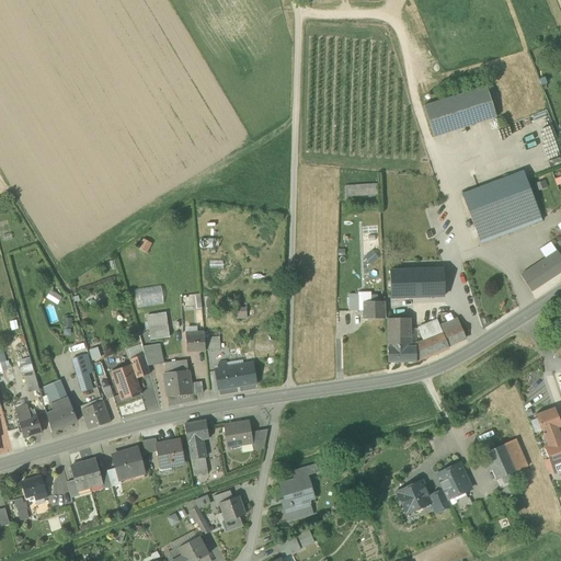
[(423,106),(433,137),(496,117),(487,87),(423,106)]
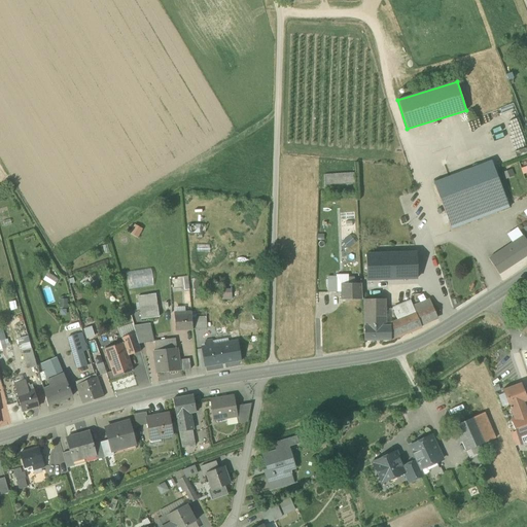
[(526,148),(526,147),(515,152),(517,157),(526,152),(526,148)]
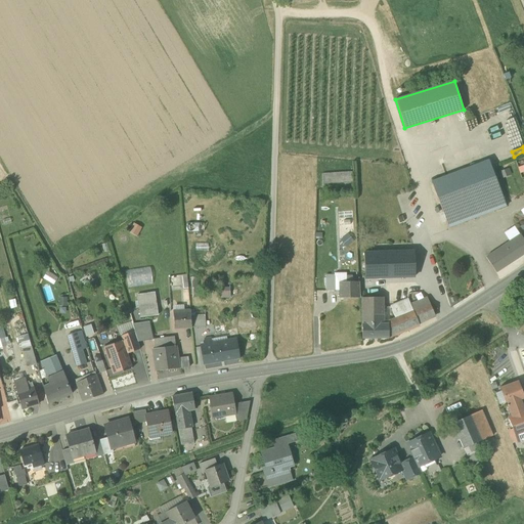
[(432,184),(448,228),(506,207),(489,163),(432,184)]
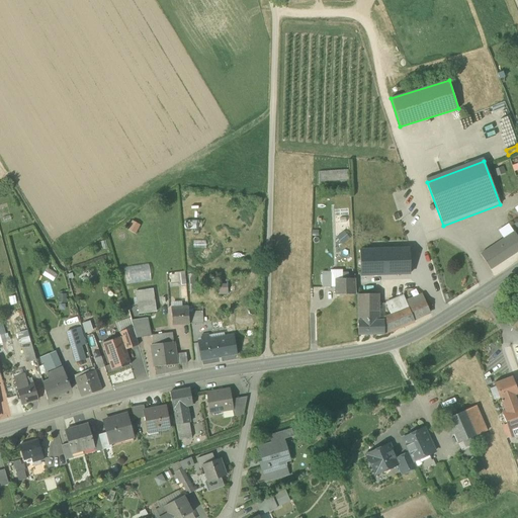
[(503,166),(493,170),(495,177),(506,173),(503,166)]
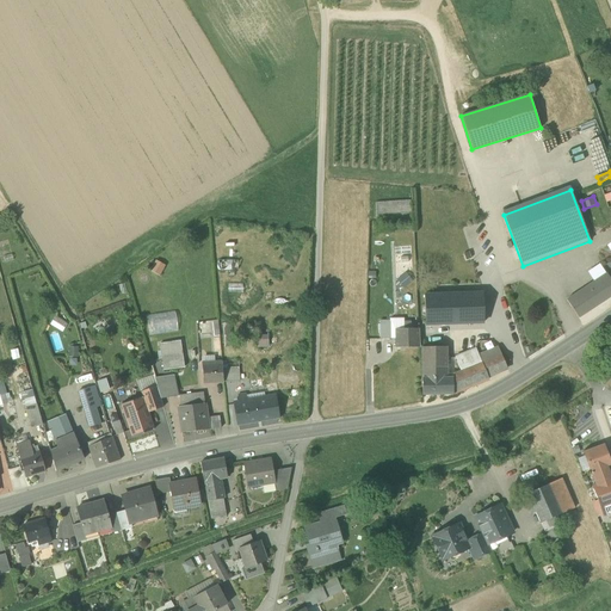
[(375,203),(376,222),(412,220),(411,202),(375,203)]
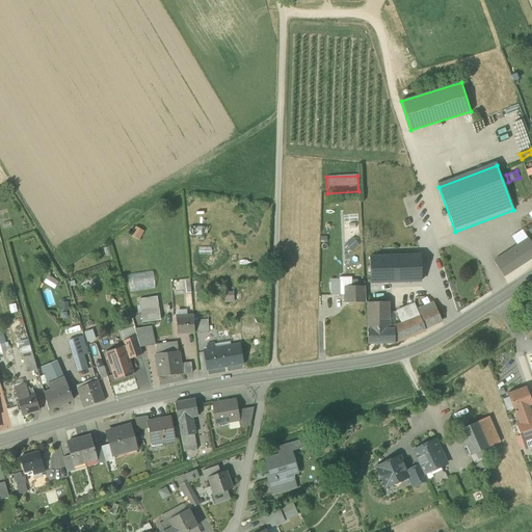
[(190,227),(190,235),(208,235),(208,227),(190,227)]
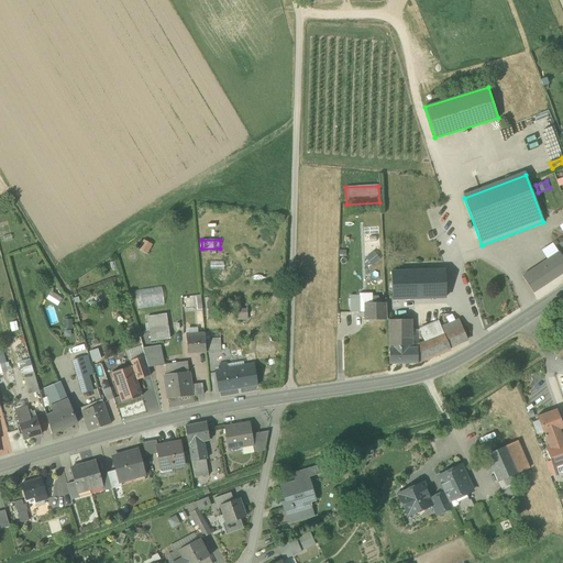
[(142,250),(147,253),(152,244),(146,241),(142,250)]
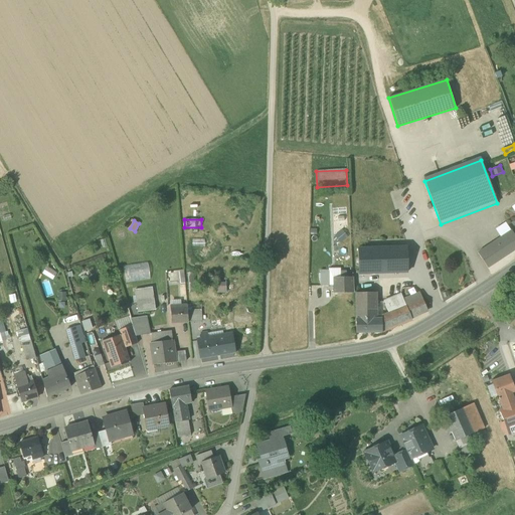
[(501,236),(511,230),(506,222),(496,228),(501,236)]
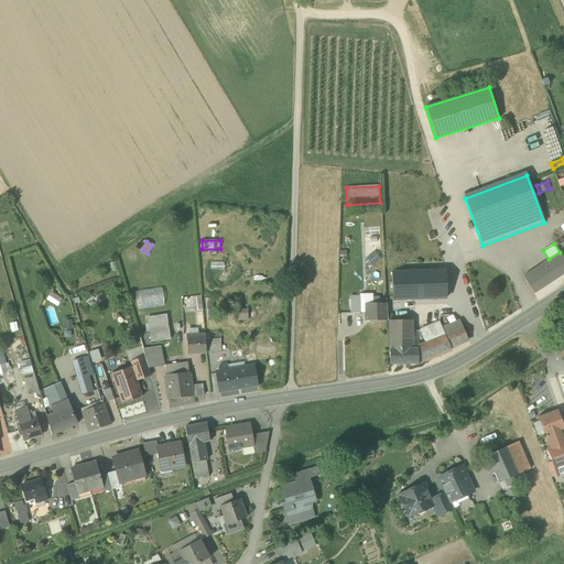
[(366,259),(372,267),(380,260),(373,252),(366,259)]
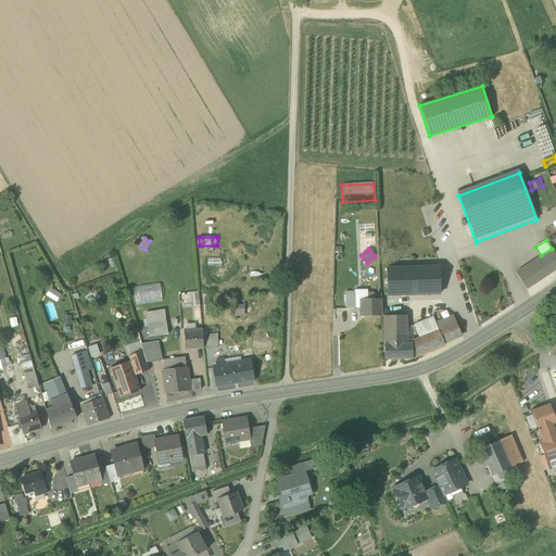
[(516,273),(517,275),(553,251),(552,249),(541,255),(516,273)]
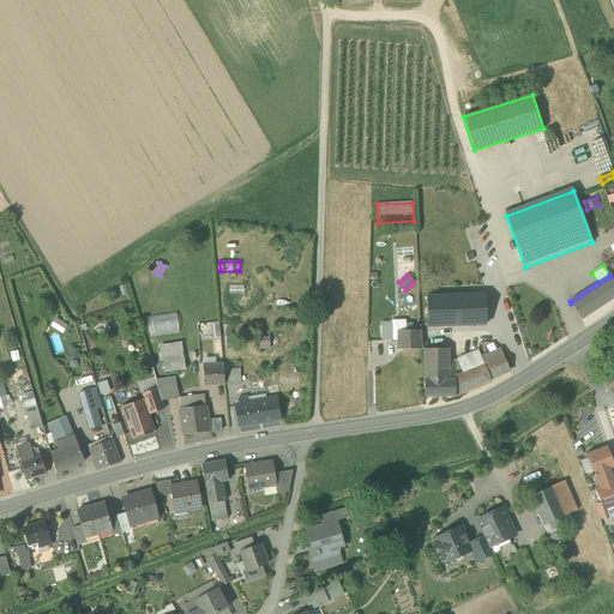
[(571,304),(582,319),(613,298),(613,281),(611,277),(571,304)]
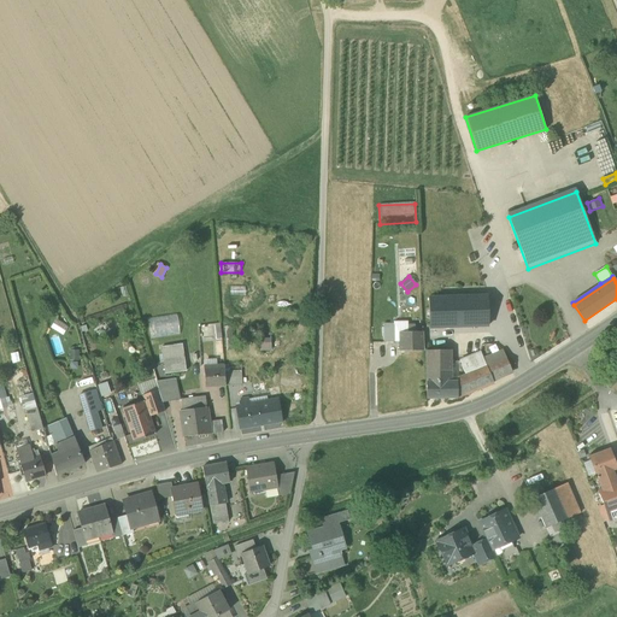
[(428,299),(428,328),(488,327),(487,298),(429,299),(428,299)]
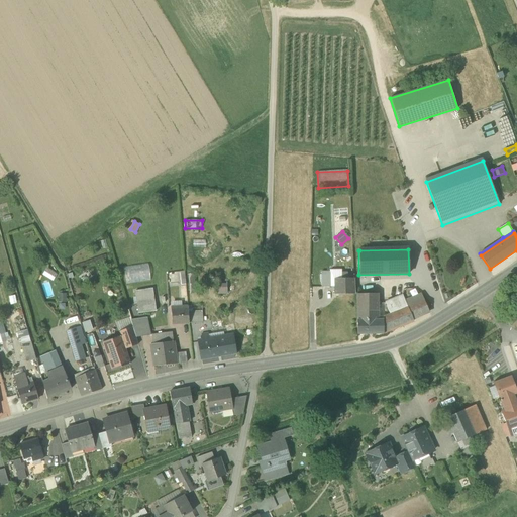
[(125,282),(150,281),(149,264),(124,265),(125,282)]
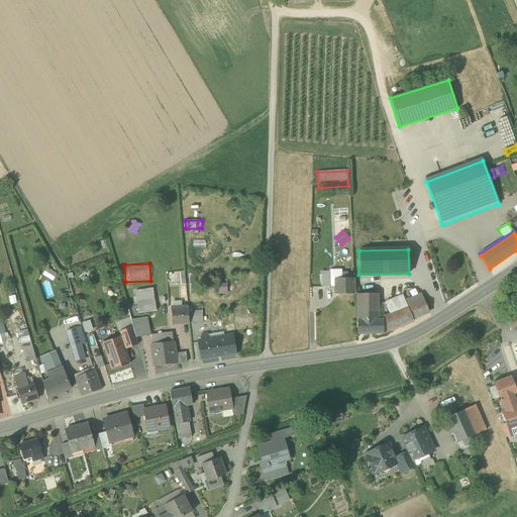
[(42,275),(53,281),(57,274),(46,268),(42,275)]
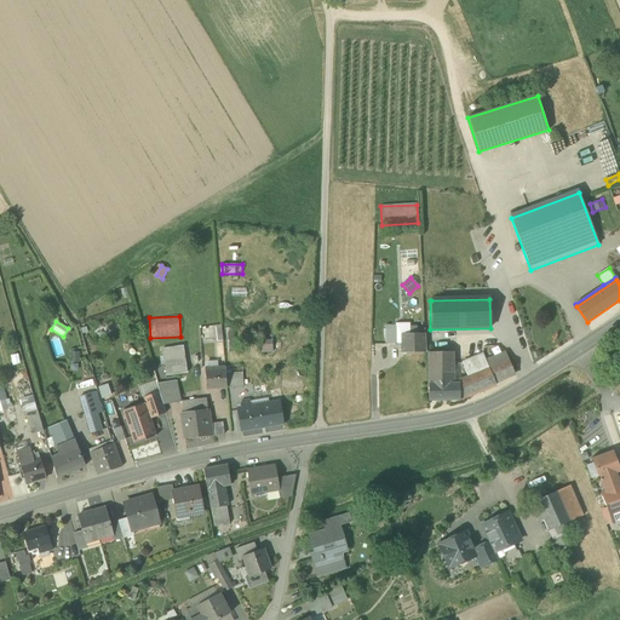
[(396,325),(396,326),(396,344),(401,344),(401,334),(409,334),(409,327),(409,325),(396,325)]
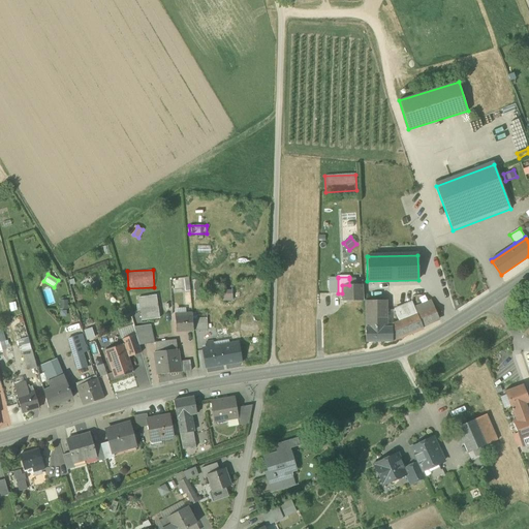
[(329,293),(338,293),(338,278),(329,278),(329,293)]
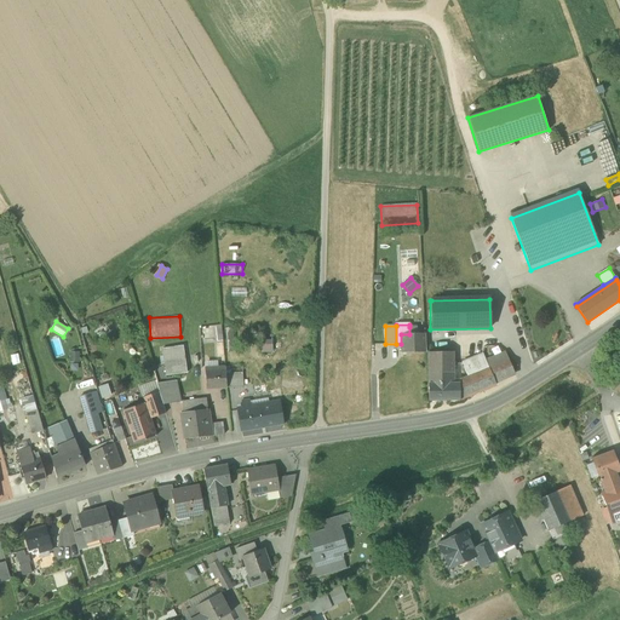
[(401,352),(425,352),(424,333),(418,334),(418,333),(417,333),(417,334),(409,334),(401,334),(401,344),(401,352)]
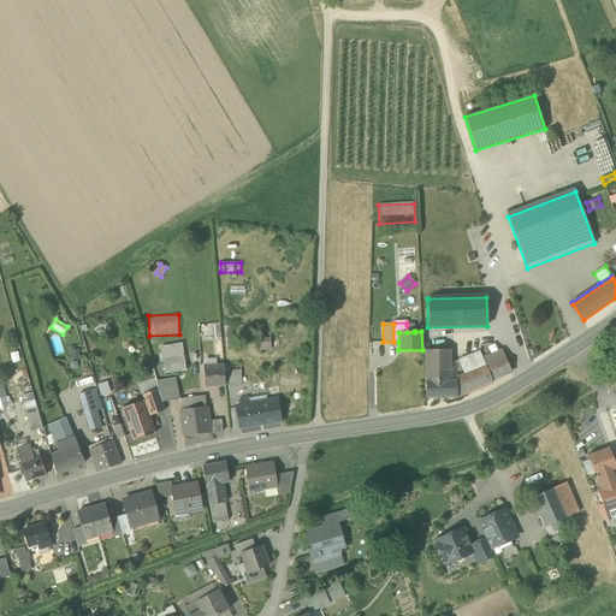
[(270,338),(259,338),(259,350),(271,350),(270,338)]
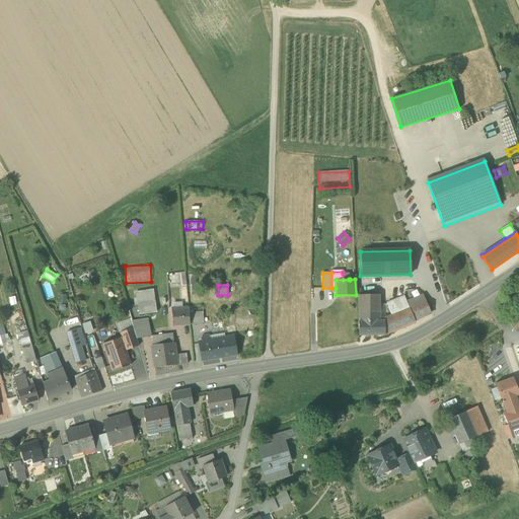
[(137,293),(140,314),(156,312),(153,291),(137,293)]
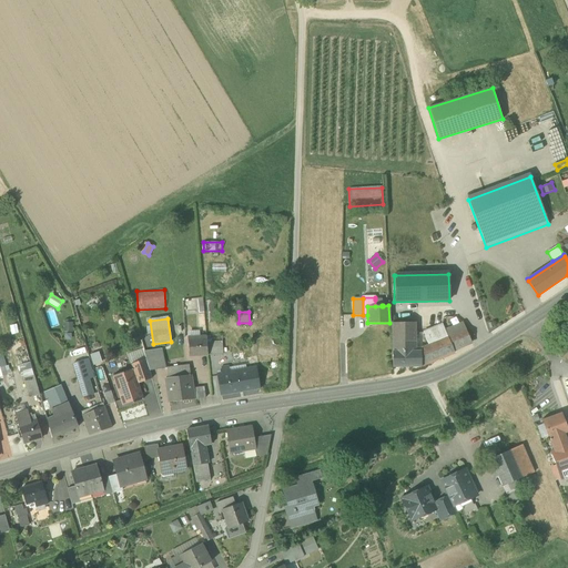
[(463,322),(445,331),(453,351),(472,342),(463,322)]
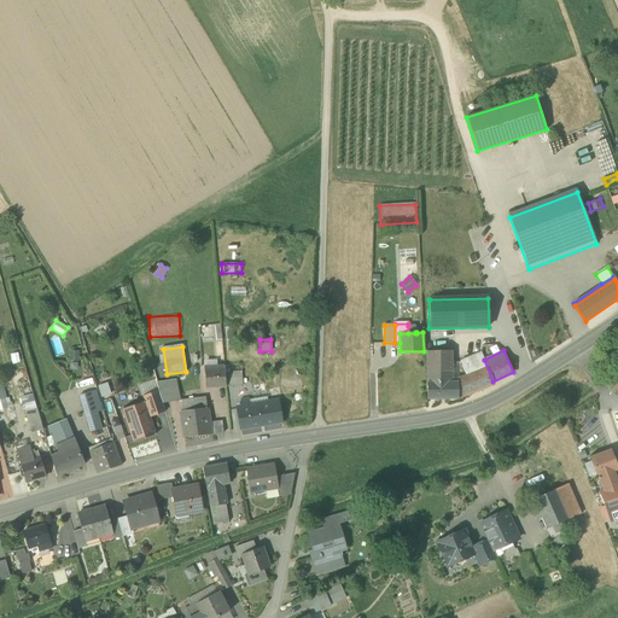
[(69,351),(69,361),(79,361),(79,351),(69,351)]
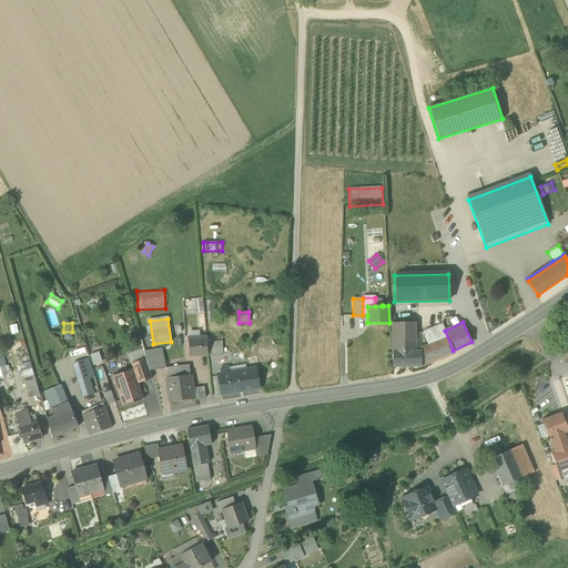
[(392,324),(393,352),(416,347),(415,323),(392,324)]
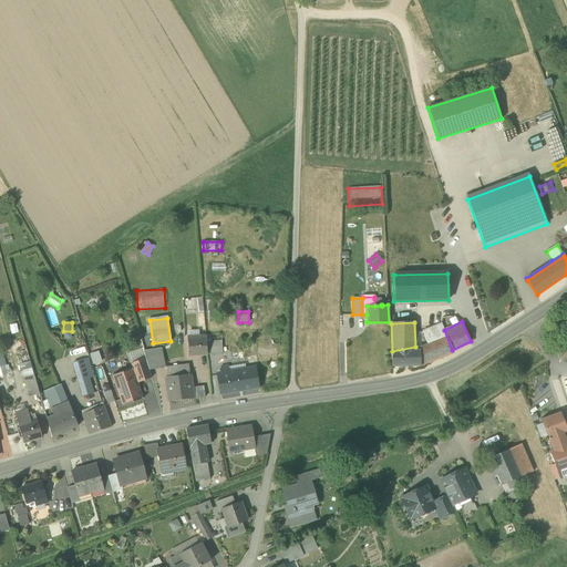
[(428,333),(443,328),(441,322),(422,330),(428,343),(431,342),(428,333)]
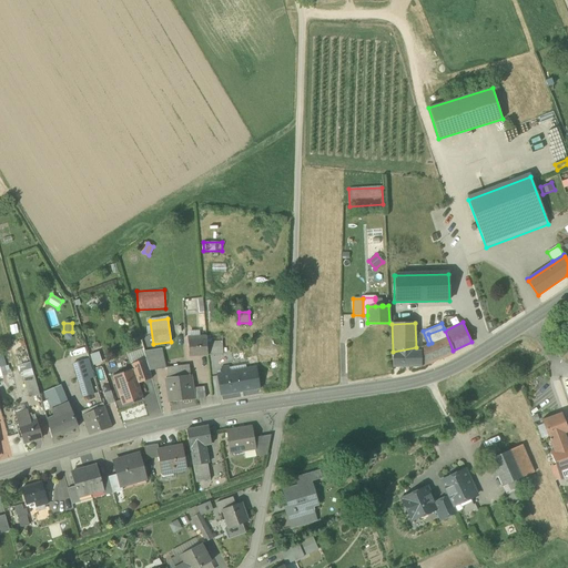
[(454,353),(453,351),(445,331),(444,328),(428,334),(432,343),(428,344),(426,345),(433,361),(454,353)]
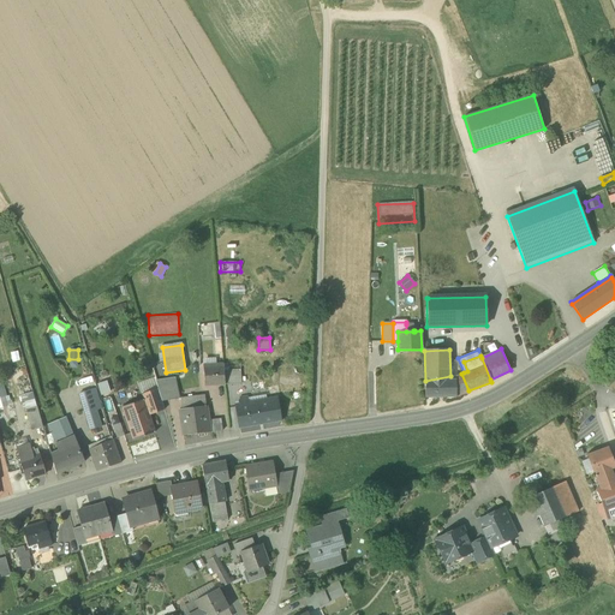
[(203,365),(204,386),(225,384),(224,371),(224,364),(221,364),(221,368),(207,369),(207,365),(203,365)]
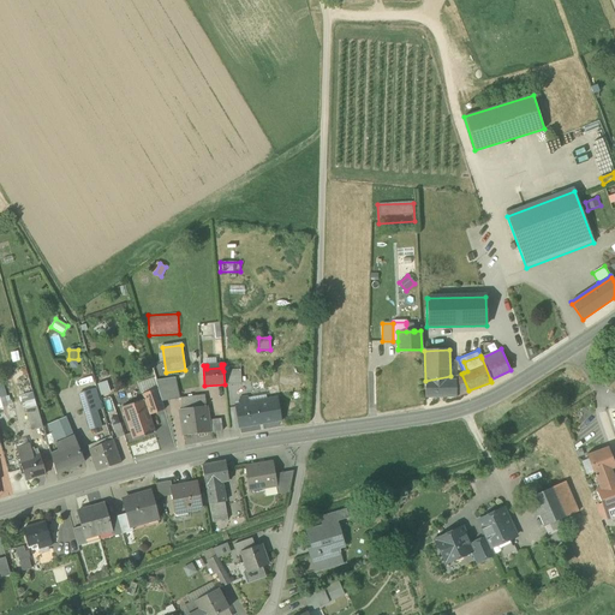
[(224,371),(225,384),(240,383),(240,370),(224,371)]
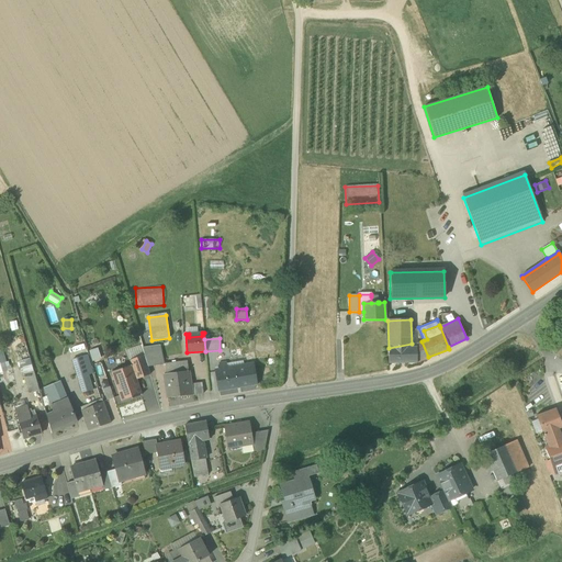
[(416,362),(428,357),(422,341),(415,345),(415,348),(416,348),(416,362)]
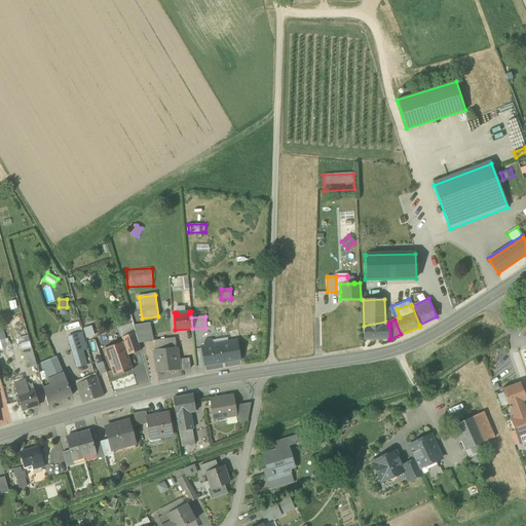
[(389,340),(389,339),(389,326),(388,326),(388,323),(385,322),(364,326),(364,339),(389,340)]
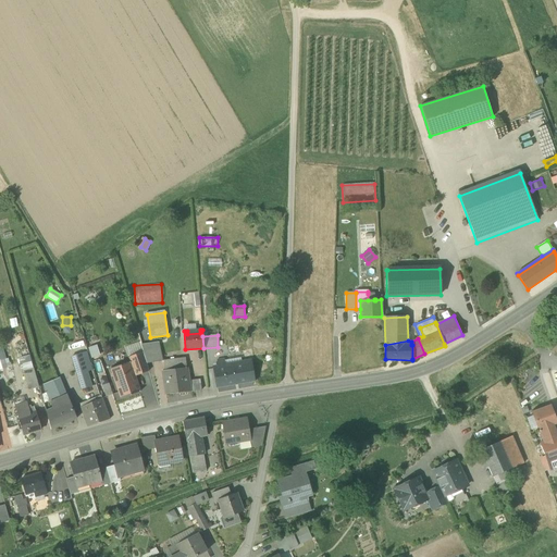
[(144,353),(140,345),(139,342),(124,347),(128,358),(144,353)]
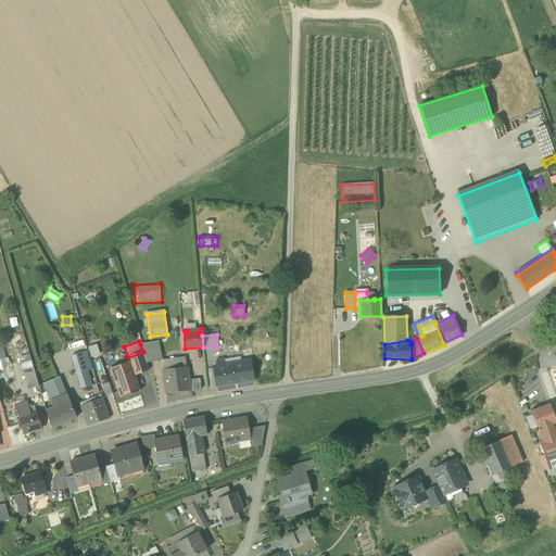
[(143,352),(146,363),(160,361),(155,342),(140,344),(143,352)]
